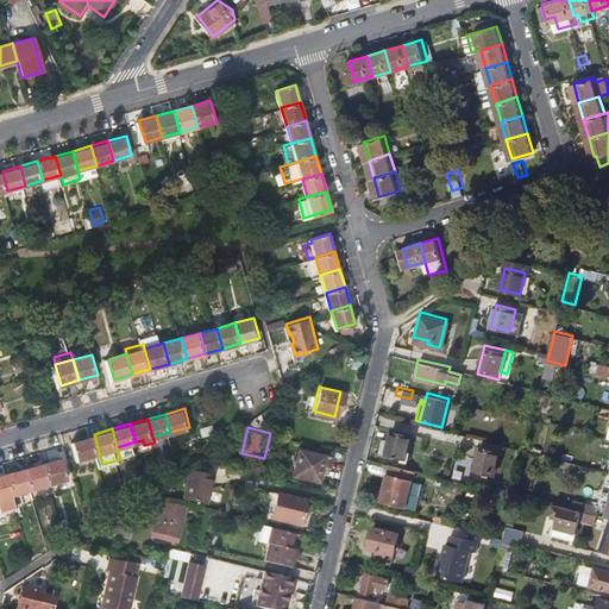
[(81,457),(99,452),(94,434),(76,439),(81,457)]
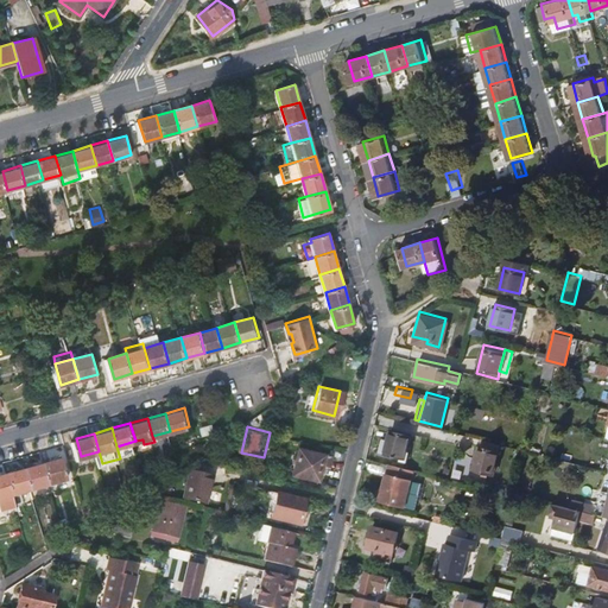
[(435,439),(409,434),(404,456),(429,462),(435,439)]
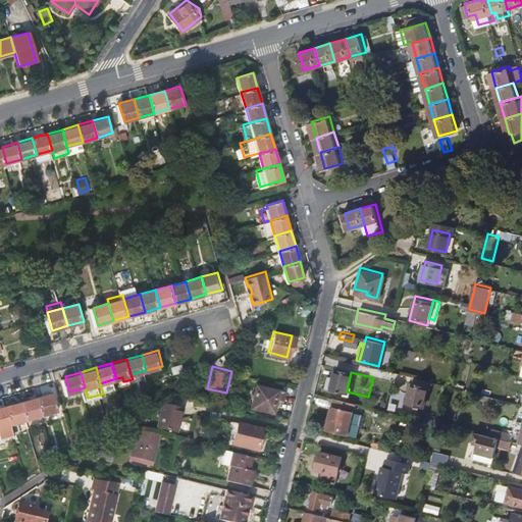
[(428,385),(413,381),(408,402),(424,406),(428,385)]
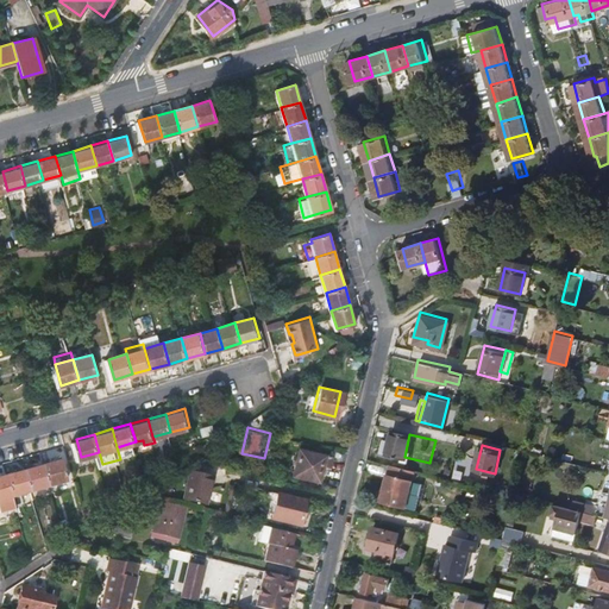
[(328,454),(296,447),(290,472),(315,478),(320,464),(326,465),(328,454)]
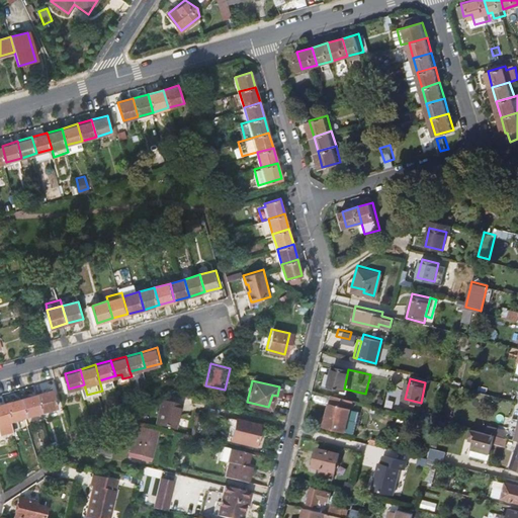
[(54,387),(38,392),(44,409),(59,405),(54,387)]
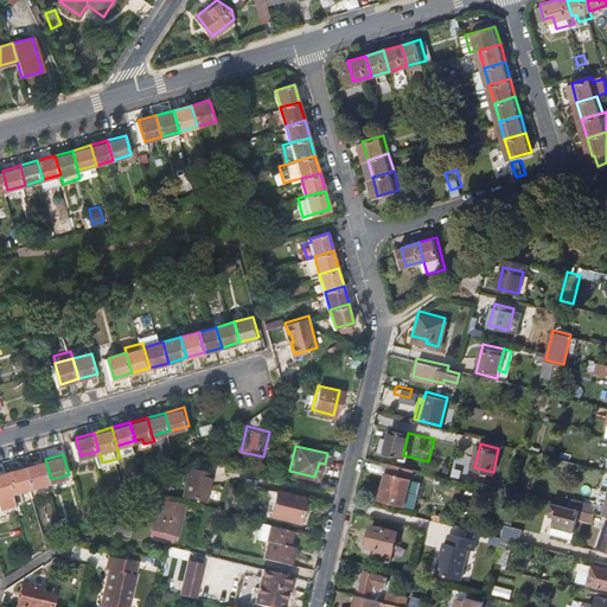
[(32,485),(51,479),(45,459),(26,465),(32,485)]
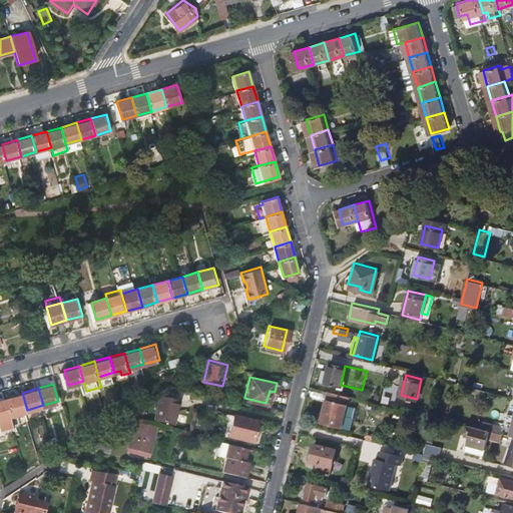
[(341,426),(349,395),(329,389),(321,421),(341,426)]
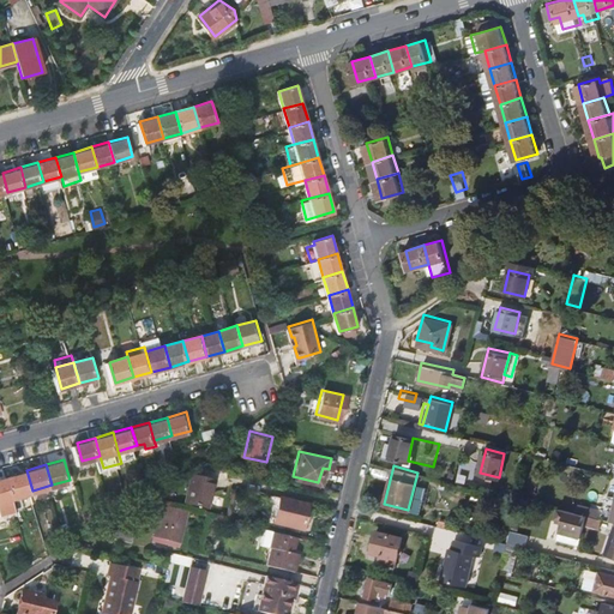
[(14,495),(32,491),(26,470),(8,475),(14,495)]
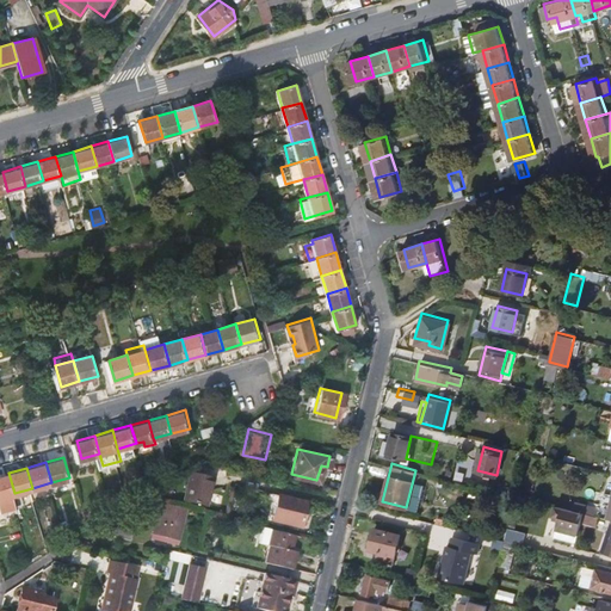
[(211,476),(190,470),(184,498),(205,504),(211,476)]
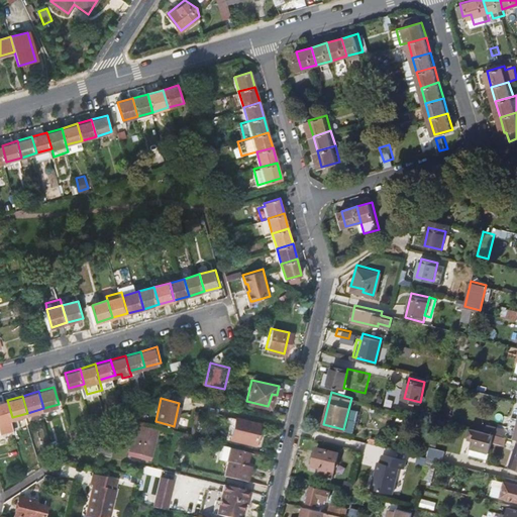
[(12,417),(7,400),(0,402),(0,420),(1,420),(4,430),(15,427),(12,417)]
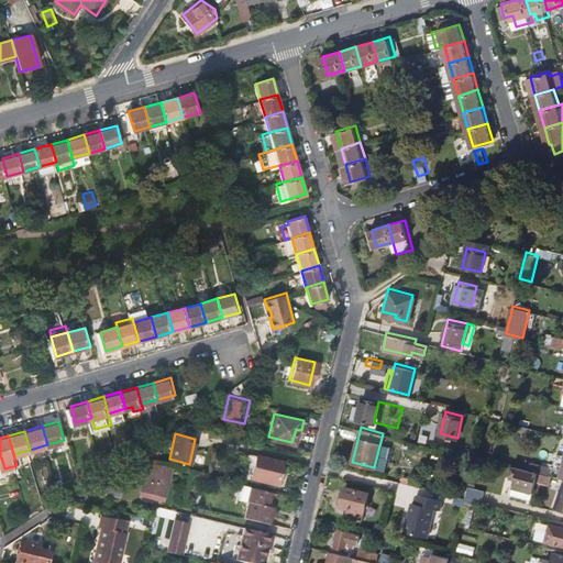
[(383,444),(379,470),(387,471),(390,445),(383,444)]
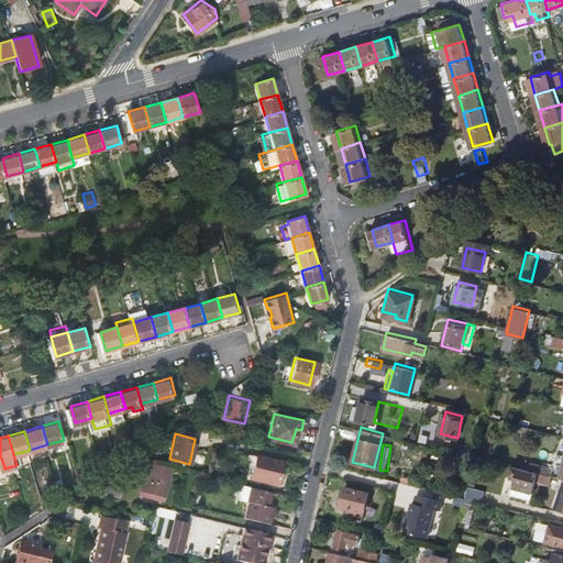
[(279,460),(255,454),(250,476),(274,483),(279,460)]
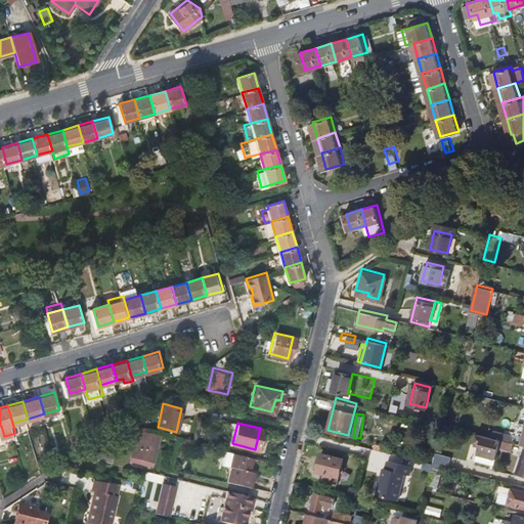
[(151,461),(159,434),(140,429),(138,429),(131,460),(142,463),(143,459),(151,461)]
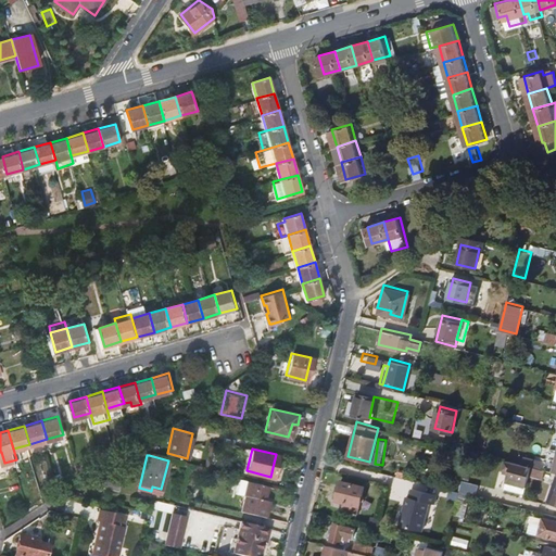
[(505,479),(523,484),(529,466),(503,459),(501,467),(507,469),(505,479)]
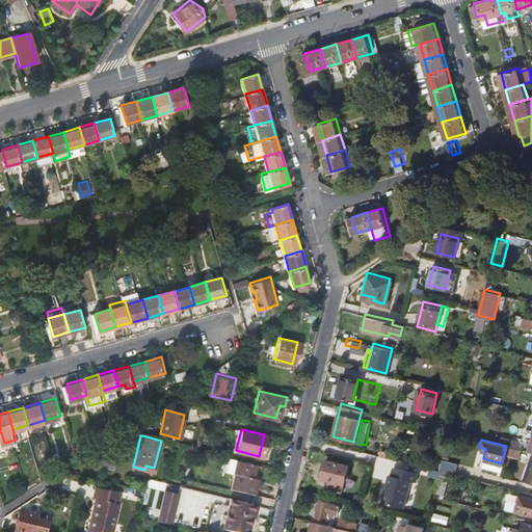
[(420,456),(442,461),(442,459),(445,449),(440,448),(440,450),(422,446),(420,456)]
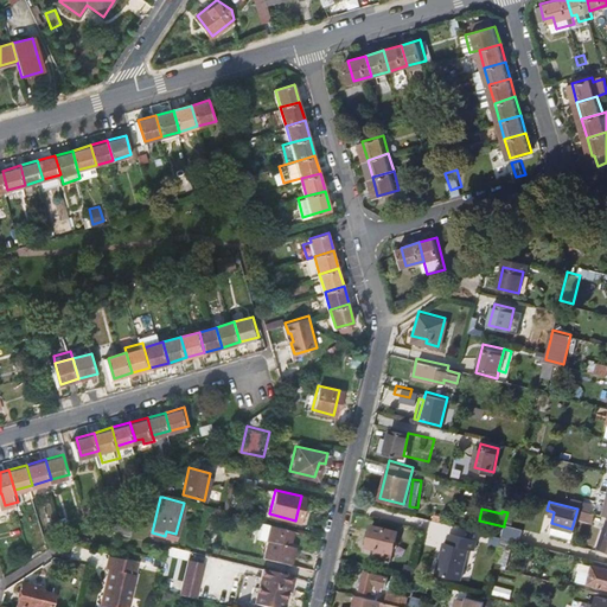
[(589,521),(592,512),(577,509),(572,529),(573,529),(575,517),(589,521)]
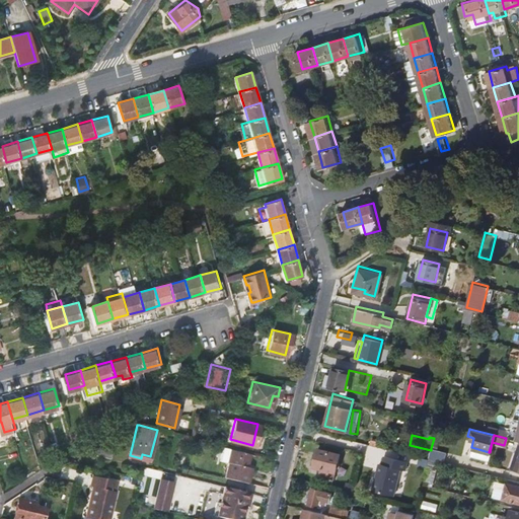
[(89,452),(96,454),(98,446),(92,444),(89,452)]
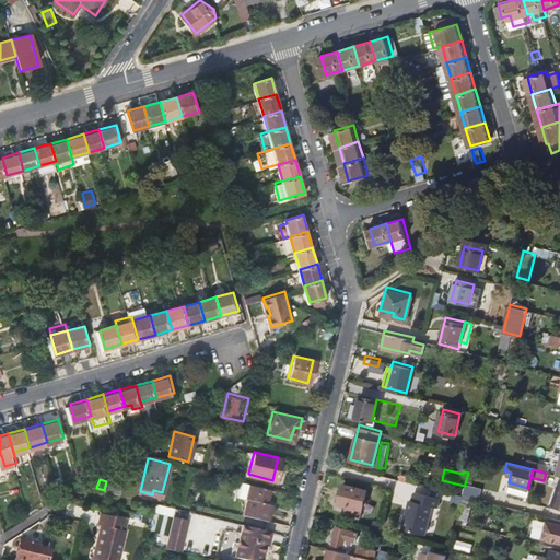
[(266,501),(268,488),(238,480),(235,494),(246,497),(242,514),(266,520),(269,503),(266,501)]
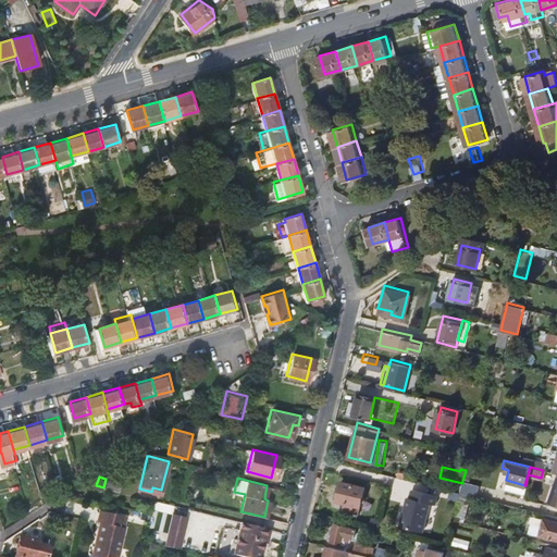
[(121,482),(106,479),(103,487),(119,491),(121,482)]
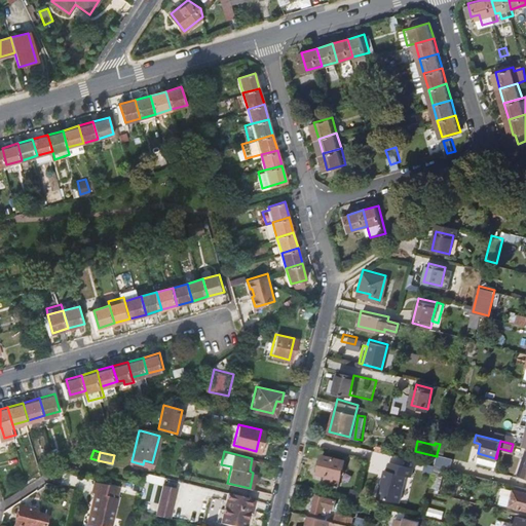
[(334,476),(340,477),(344,458),(322,453),(316,472),(327,474),(326,478),(333,480),(334,476)]
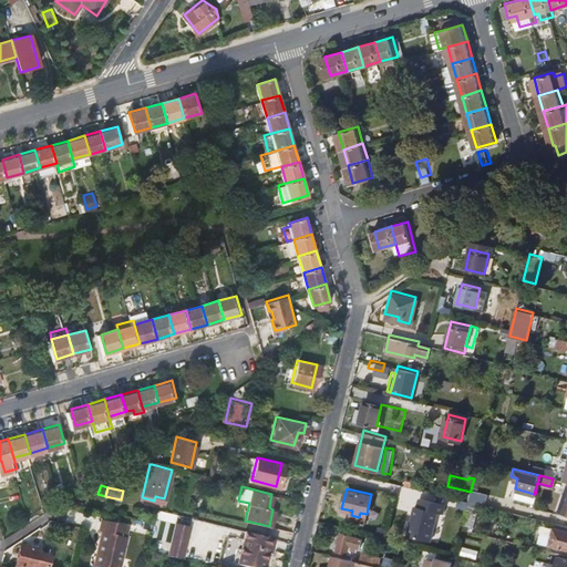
[(471,492),(468,501),(482,504),(485,493),(471,490),(471,492)]
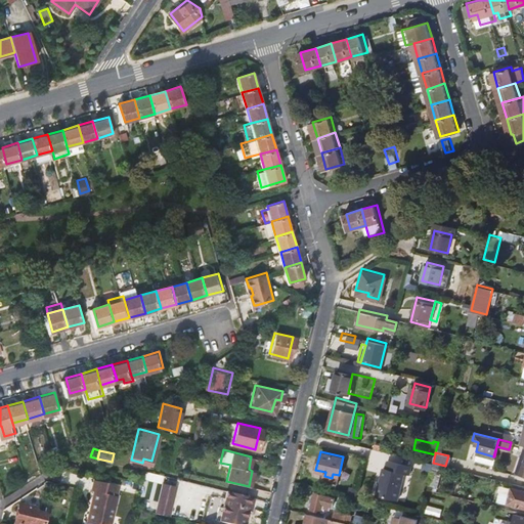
[(387,459),(385,467),(383,466),(376,493),(397,498),(403,472),(408,473),(410,465),(387,459)]
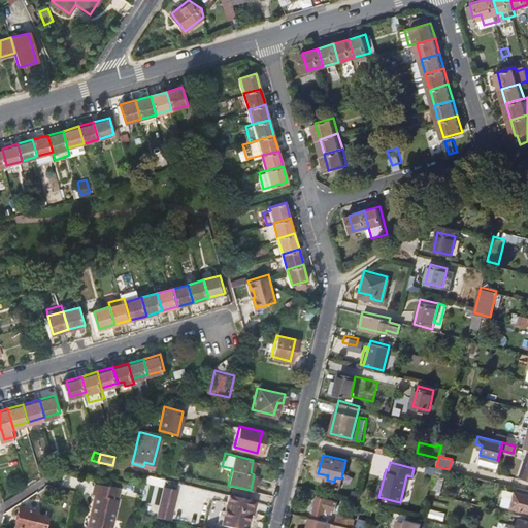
[(89,526),(98,527),(110,527),(118,499),(117,499),(120,488),(95,482),(92,493),(94,494),(92,504),(94,505),(89,526)]
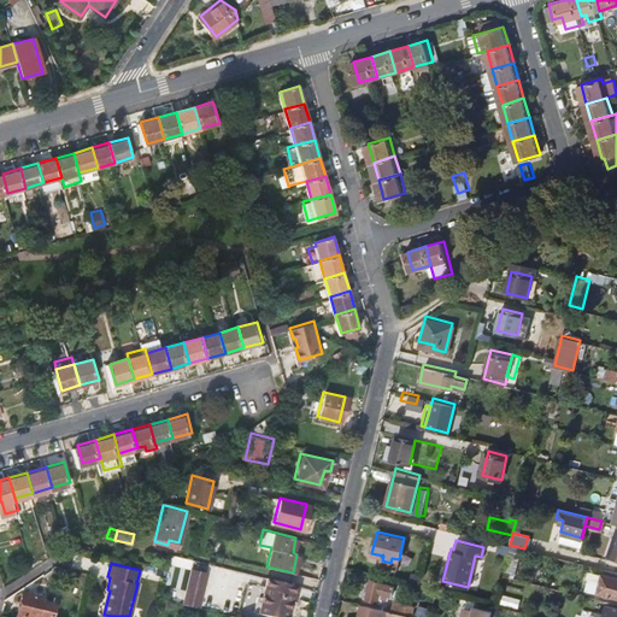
[(189,574),(206,577),(207,571),(192,568),(189,574)]
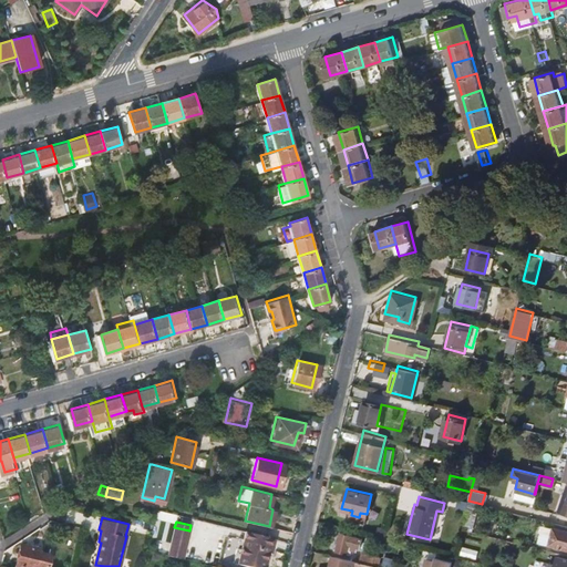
[(189,531),(174,527),(167,554),(183,558),(189,531)]
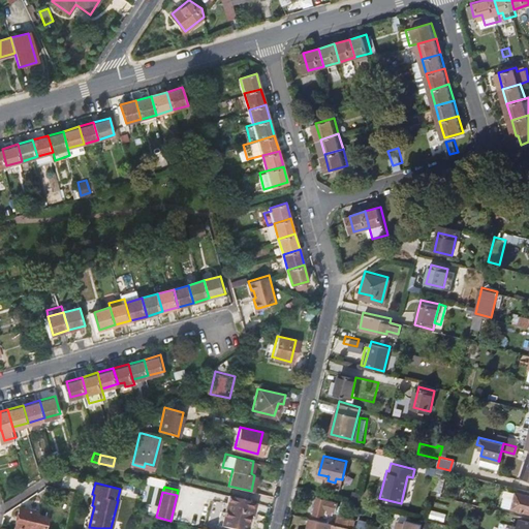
[(528,495),(518,493),(516,501),(517,501),(516,507),(528,510),(528,495)]
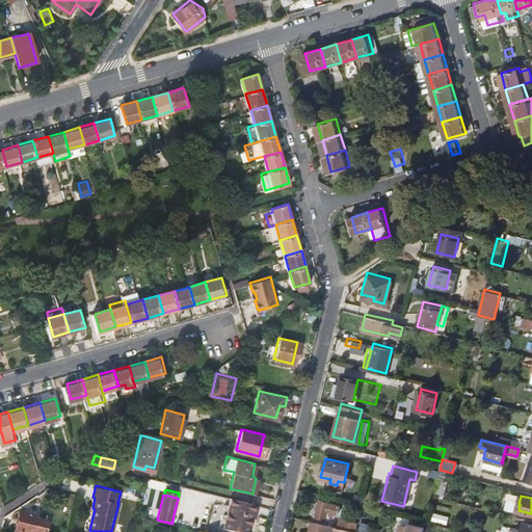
[(341,504),(320,499),(318,506),(315,505),(314,508),(317,509),(316,515),(330,519),(331,514),(336,515),(337,512),(339,512),(341,504)]
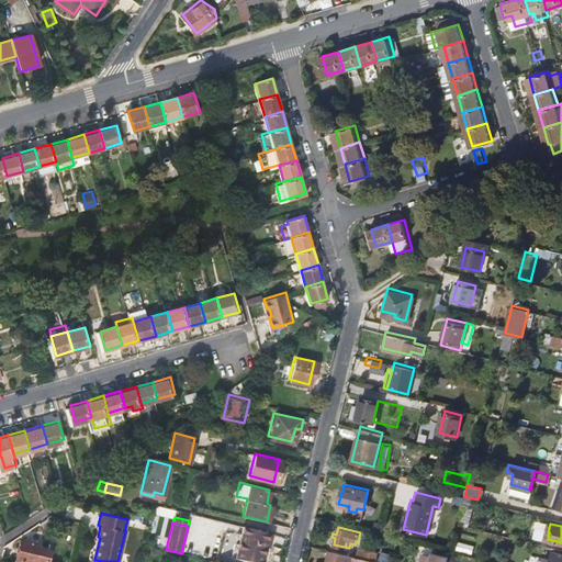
[(235,538),(268,546),(269,541),(269,540),(240,534),(236,532),(235,538)]
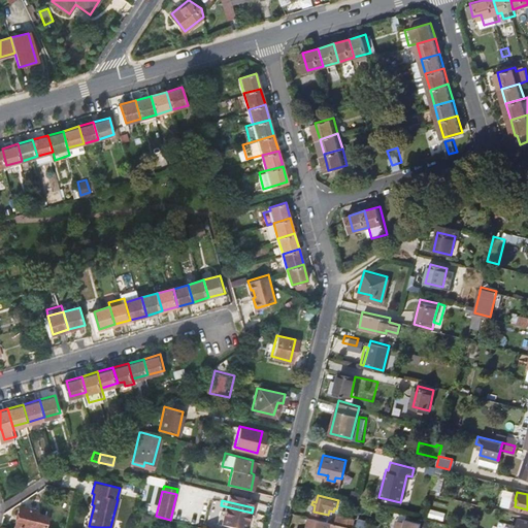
[(36,509),(19,505),(13,525),(25,527),(42,527),(45,516),(35,514),(36,509)]
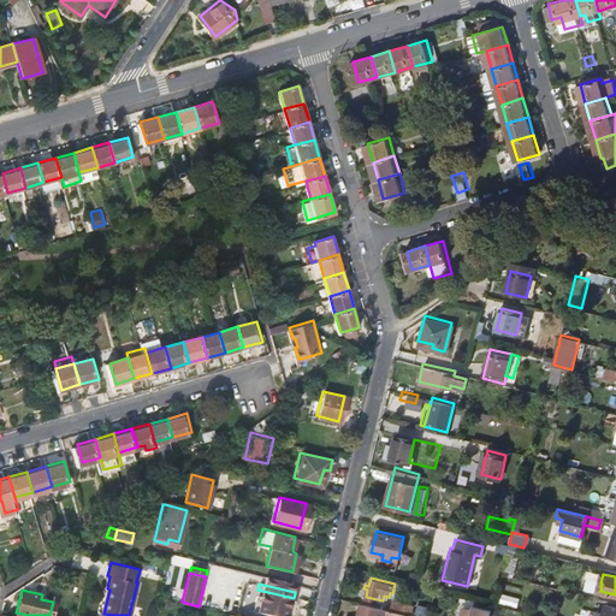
[(294,598),(258,590),(253,610),(272,615),(285,615),(289,604),(290,599),(294,599),(294,598)]
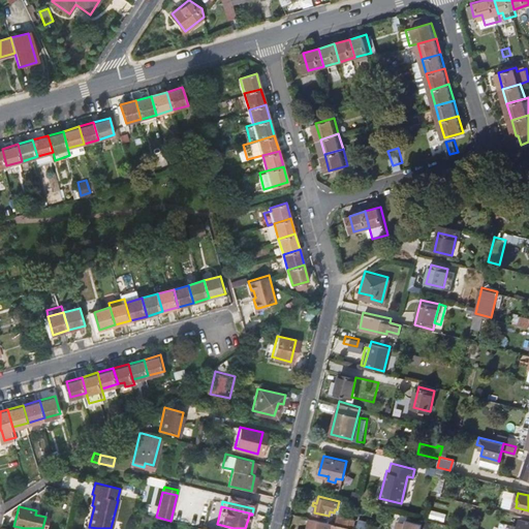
[(354,526),(354,524),(355,519),(339,515),(337,522),(354,526)]
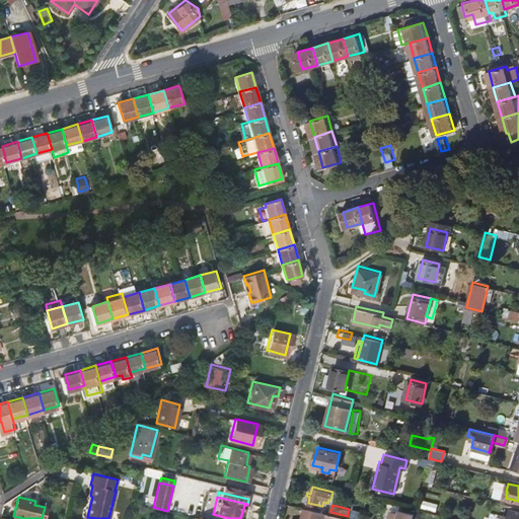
[(294,518),(291,518),(290,518),(353,518),(347,518),(307,508),(306,515),(302,514),(300,518),(294,518)]
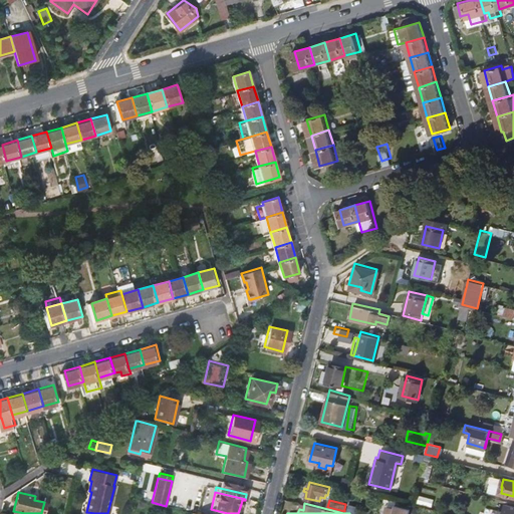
[(504,511),(497,510),(496,513),(513,513),(513,506),(506,504),(504,511)]
